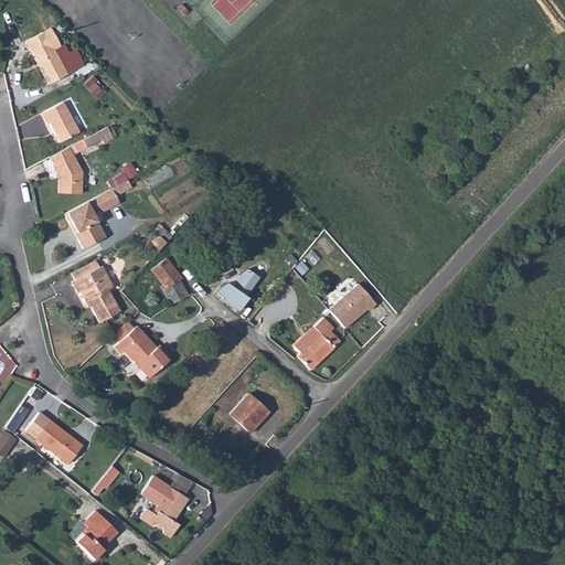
[(188,11),(181,4),(177,9),(183,16),(188,11)]
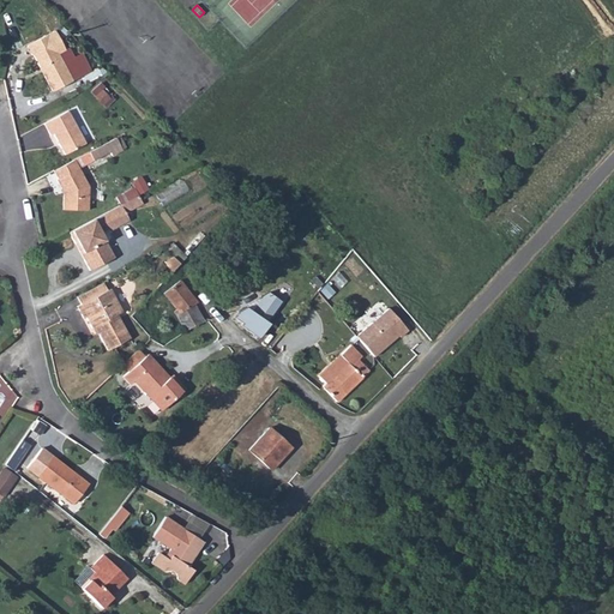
[(65,50),(54,31),(26,46),(31,55),(32,55),(40,68),(43,68),(46,74),(44,77),(52,91),(72,82),(58,54),(65,50)]
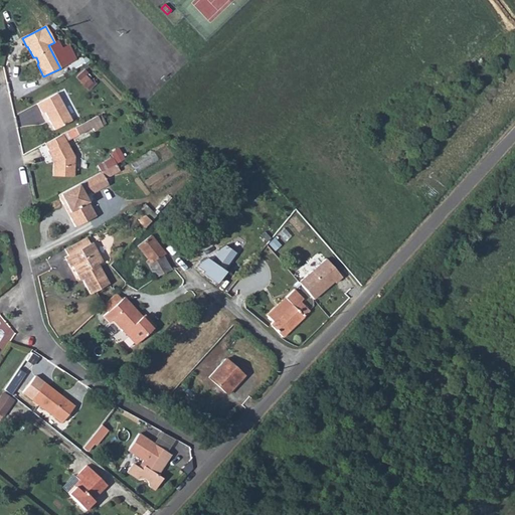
[(71,70),(84,63),(81,57),(67,64),(71,70)]
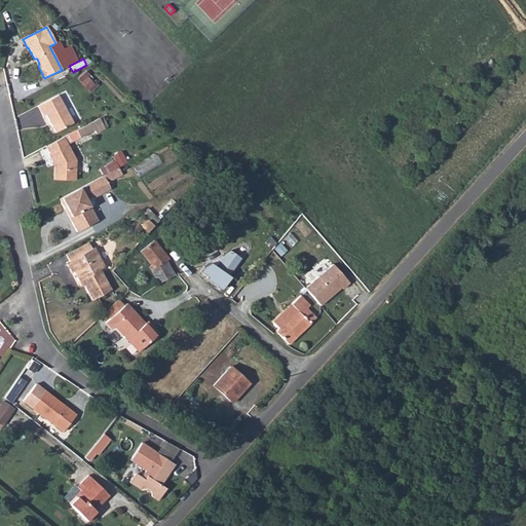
[(95,84),(87,77),(82,83),(88,89),(95,84)]
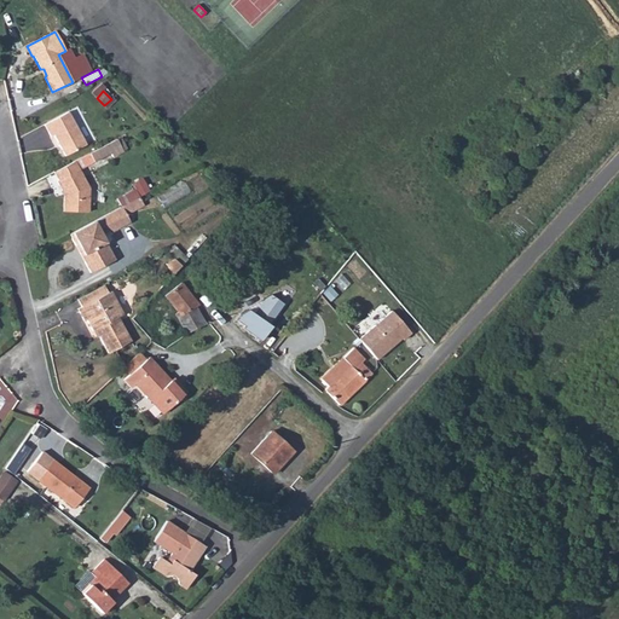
[(86,145),(68,113),(44,125),(51,137),(53,136),(65,156),(86,145)]
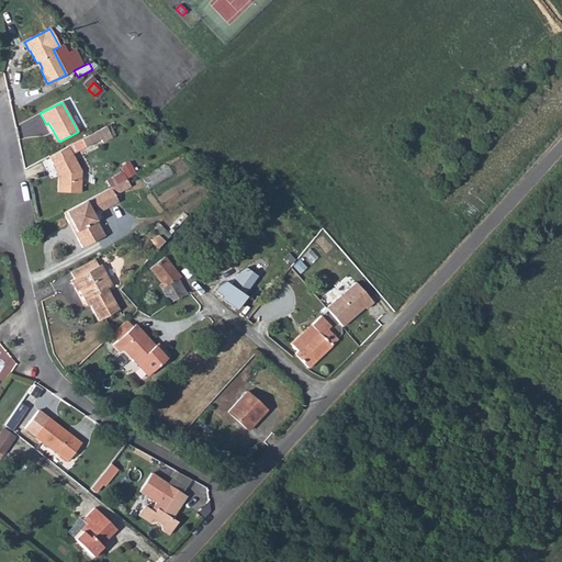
[(112,137),(105,126),(81,139),(85,147),(100,139),(102,143),(112,137)]
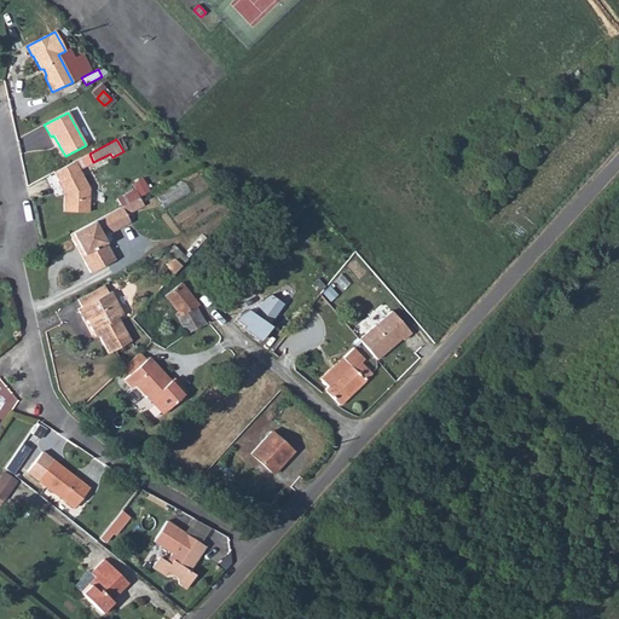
[(88,213),(88,190),(74,162),(55,172),(58,180),(57,181),(64,195),(64,212),(88,213)]
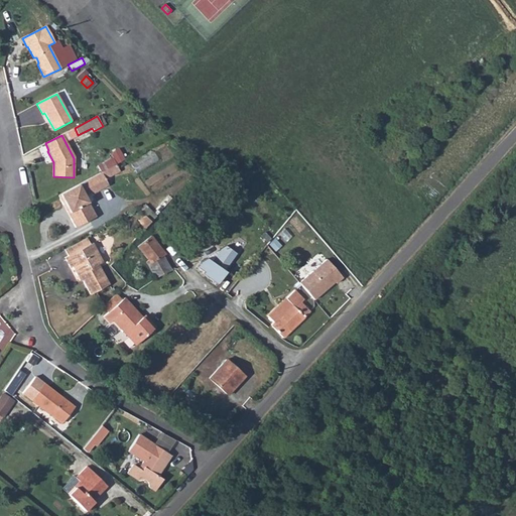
[(116,164),(108,168),(112,175),(120,171),(116,164)]
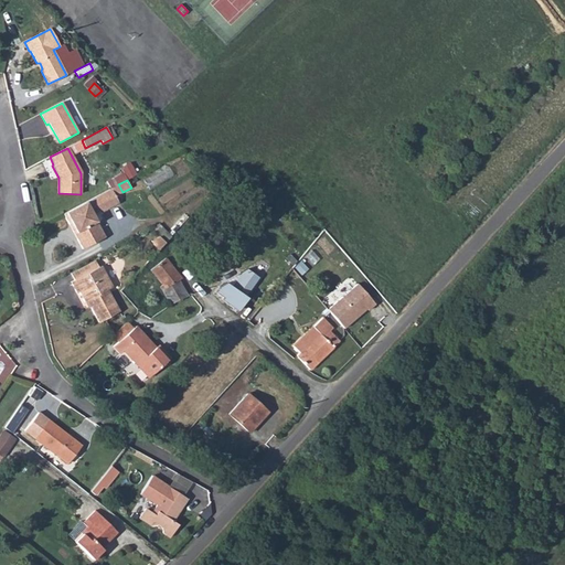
[(110,189),(93,199),(100,213),(118,203),(110,189)]
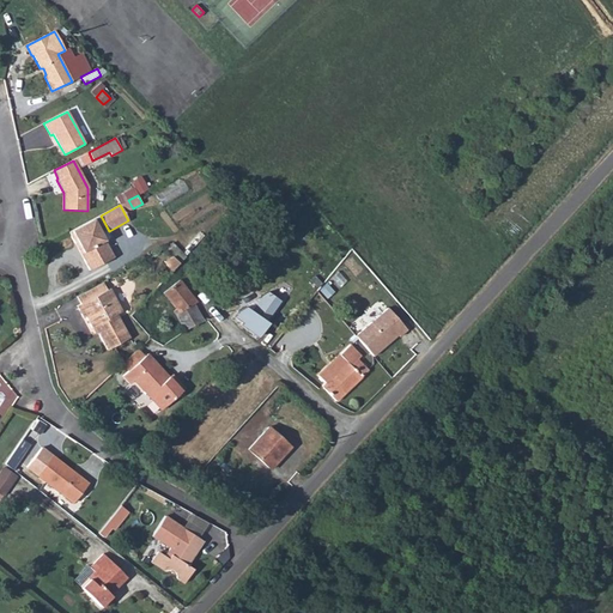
[(90,271),(114,258),(93,219),(70,232),(74,243),(78,242),(86,258),(84,259),(90,271)]
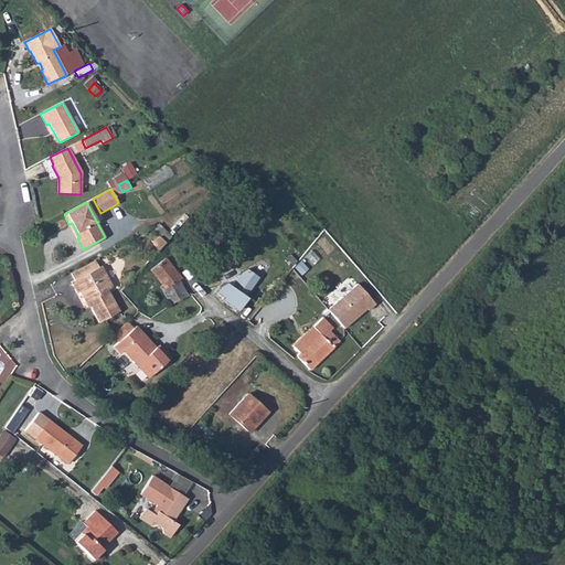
[(151,241),(157,252),(166,243),(159,236),(151,241)]
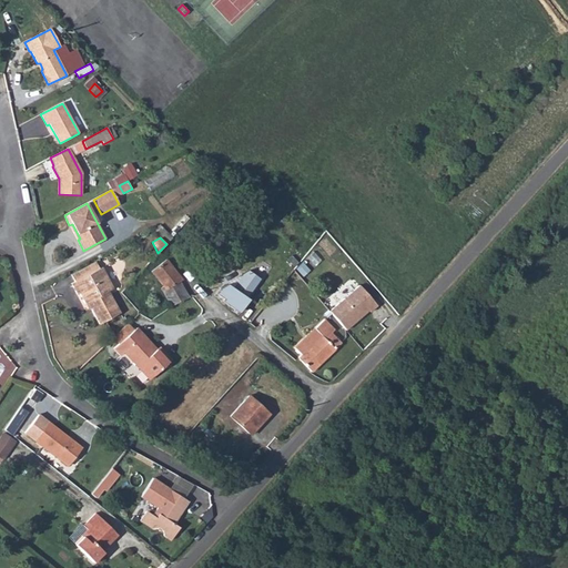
[(166,260),(151,272),(163,286),(161,288),(171,307),(190,296),(189,296),(180,282),(183,281),(166,260)]
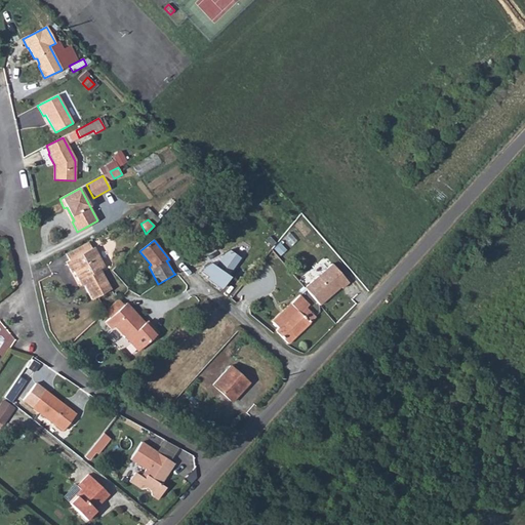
[(69,260),(66,263),(71,273),(74,271),(78,281),(81,279),(91,299),(111,289),(101,269),(105,267),(94,247),(91,248),(88,242),(66,254),(69,260)]
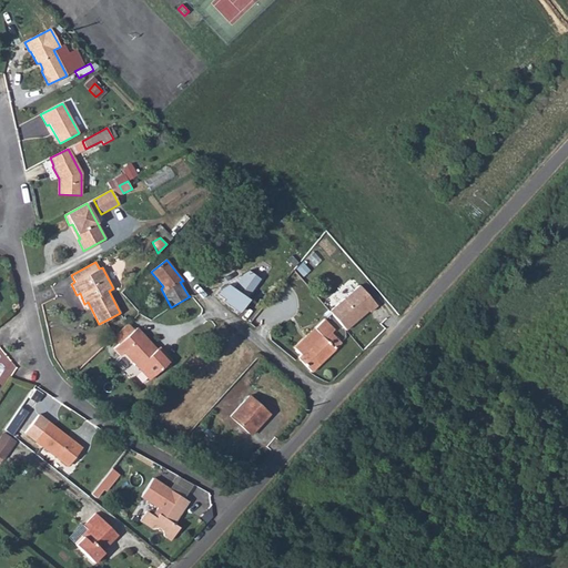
[(224,298),(222,301),(239,313),(247,300),(246,298),(260,279),(245,269),(232,287),(225,283),(217,294),(224,298)]
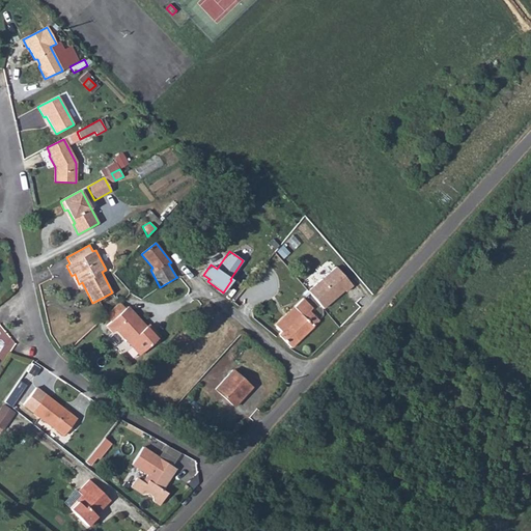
[(337,267),(308,291),(324,309),(345,290),(346,292),(354,286),(337,267)]
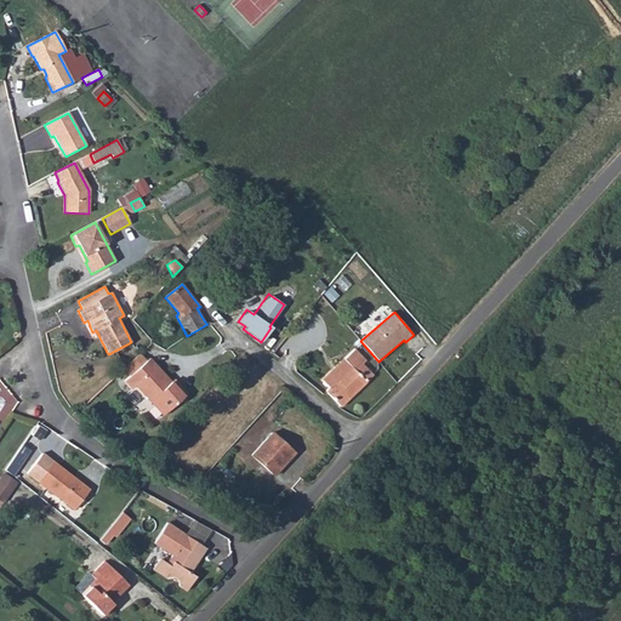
[(323,381),(330,388),(326,392),(341,406),(374,375),(363,364),(366,360),(354,349),(323,381)]
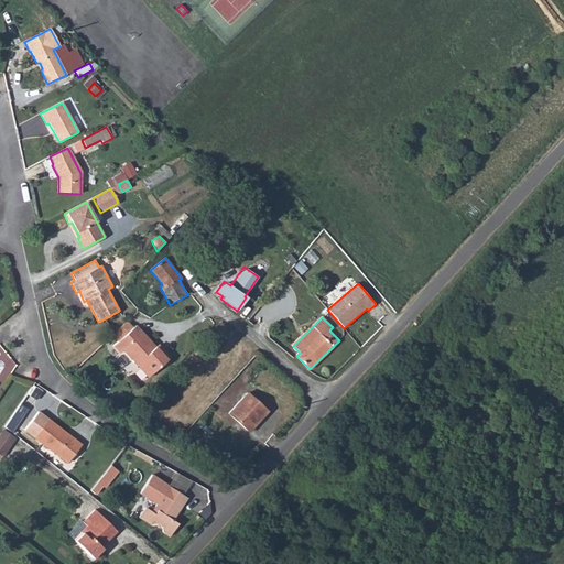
[(118,342),(133,327),(127,321),(112,335),(118,342)]
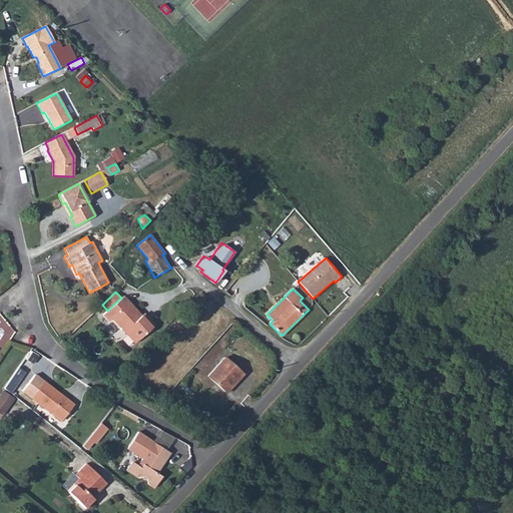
[(107,311),(103,315),(109,321),(112,319),(135,343),(154,326),(146,316),(143,319),(123,297),(121,298),(107,311)]
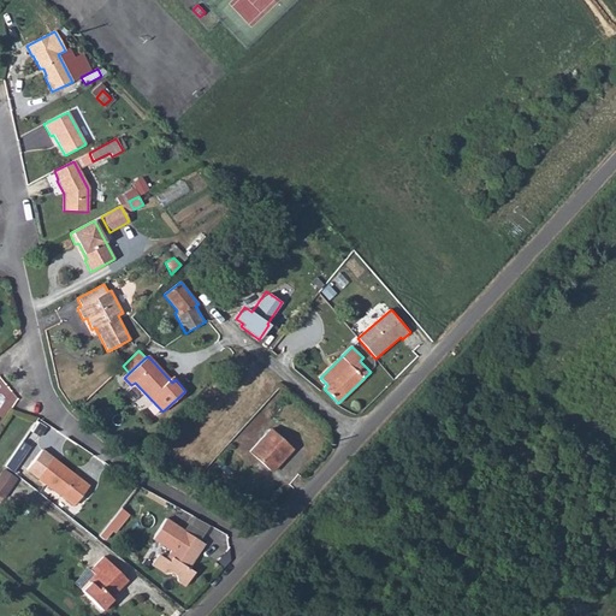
[(292,450),(270,430),(249,451),(272,472),(292,450)]
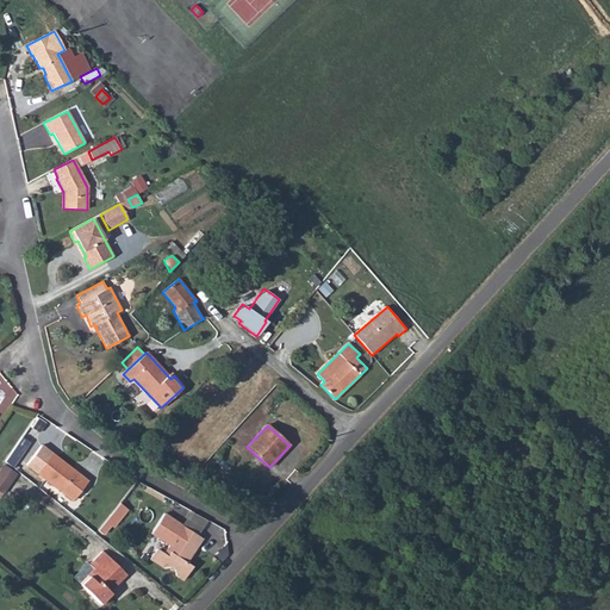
[(88,481),(42,446),(26,466),(73,500),(88,481)]
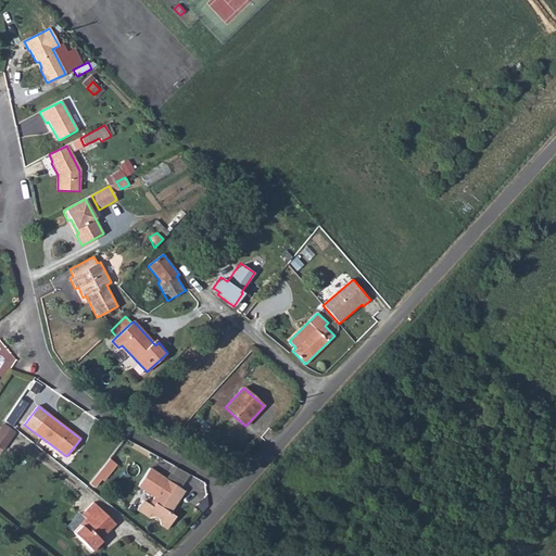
[(0,453),(15,432),(3,425),(0,429),(0,453)]
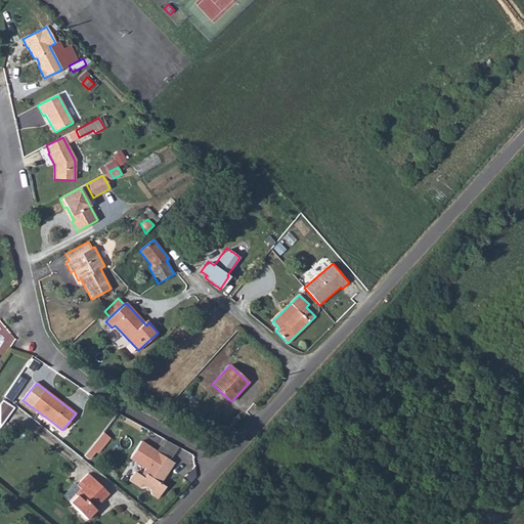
[(110,438),(102,433),(96,440),(84,455),(88,460),(94,451),(97,453),(110,438)]
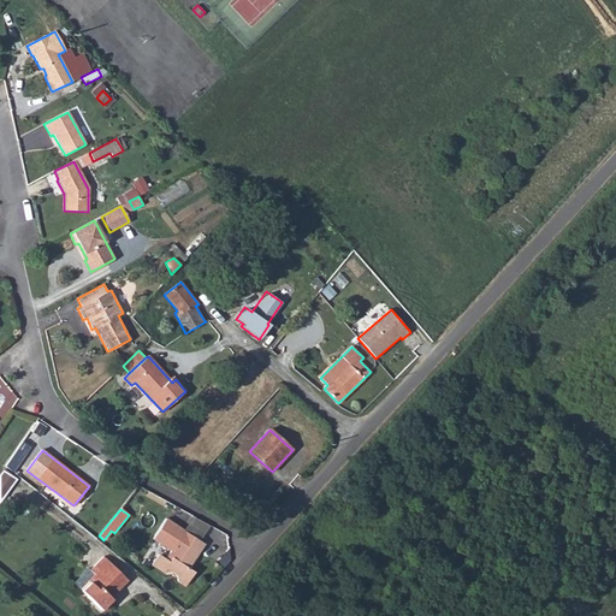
[(167,548),(171,550),(166,560),(158,555),(152,564),(165,573),(172,573),(177,575),(178,581),(185,586),(195,572),(188,568),(203,544),(165,519),(153,539),(167,549),(167,548)]
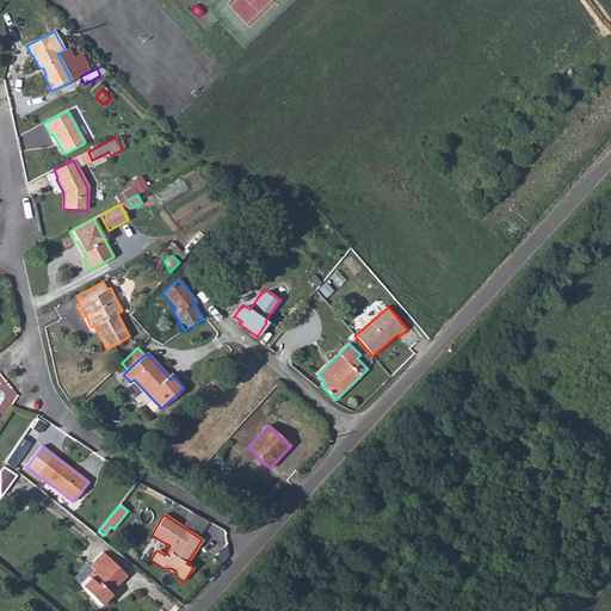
[(87,576),(88,579),(81,586),(100,605),(111,594),(107,591),(110,588),(112,591),(127,576),(103,553),(88,566),(93,571),(87,576)]
